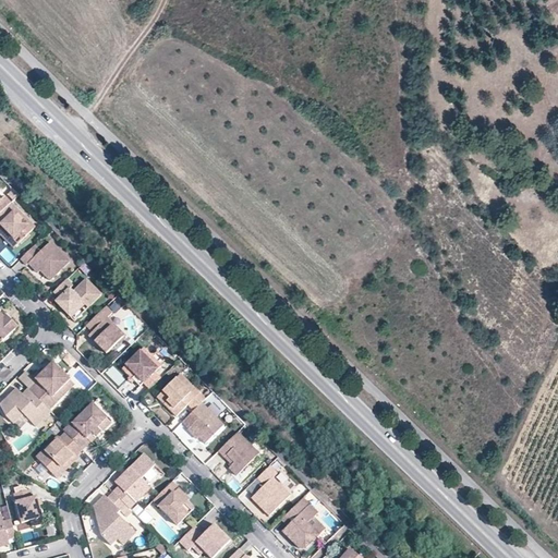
[(0,213),(10,203),(4,197),(0,202),(0,201),(0,213)]
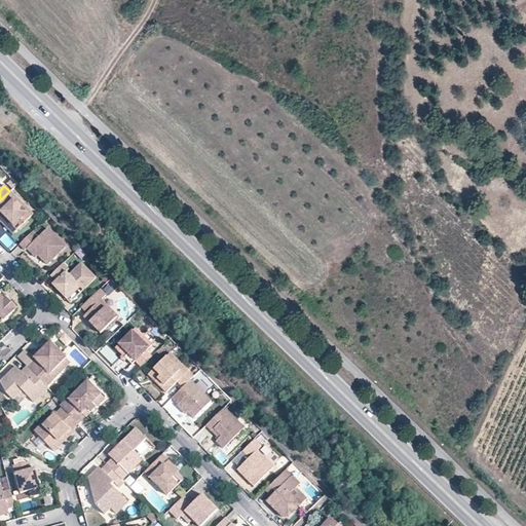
[(32,214),(9,191),(0,200),(0,216),(15,231),(32,214)]
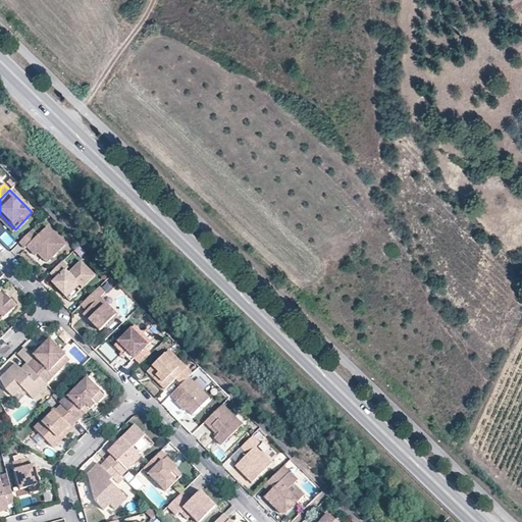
[(0,219),(13,231),(15,229),(0,214),(0,219)]
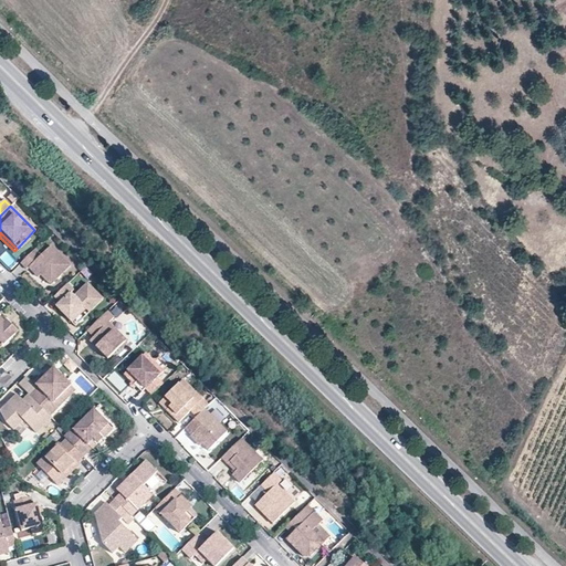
[(41,254),(35,249),(21,263),(29,270),(32,266),(52,286),(72,266),(50,245),(41,254)]
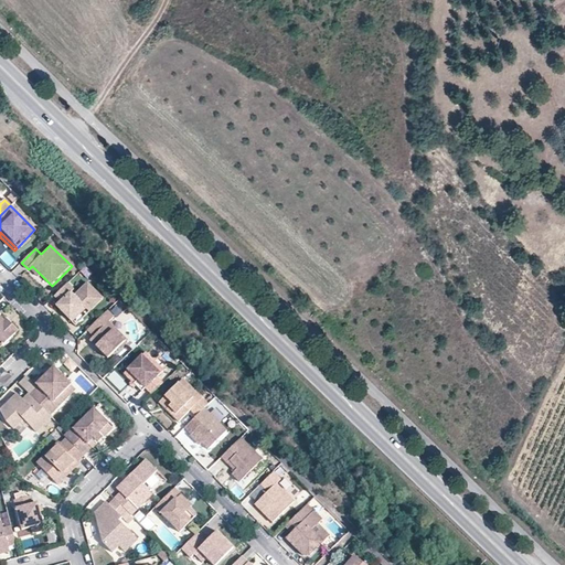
[(74,289),(67,283),(55,295),(62,301),(59,305),(72,317),(81,308),(83,311),(87,307),(92,311),(105,298),(88,283),(75,296),(72,292),(74,289)]
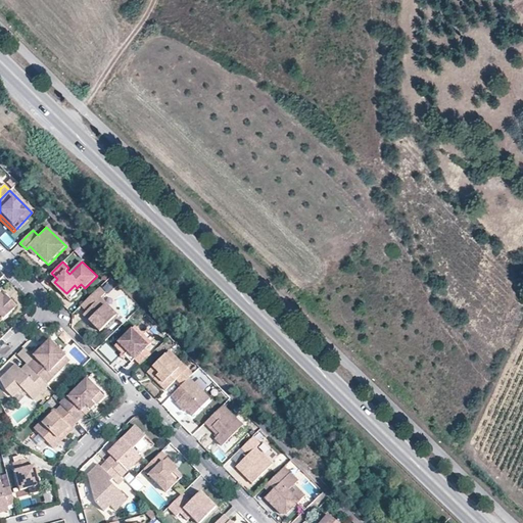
[(68,296),(77,288),(75,285),(66,293),(65,294),(68,296)]
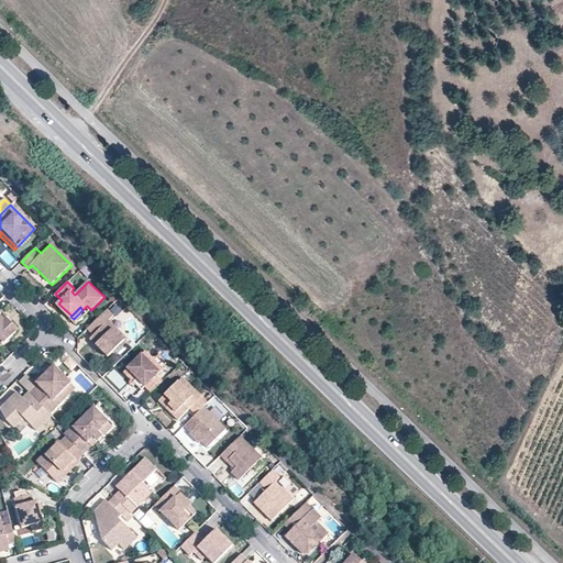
[(114,317),(106,309),(89,327),(96,333),(91,338),(98,343),(100,341),(105,344),(101,346),(110,355),(128,339),(109,321),(114,317)]
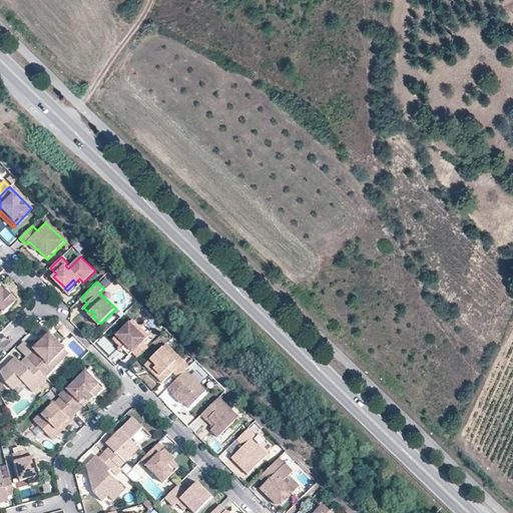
[(2,286),(0,283),(0,317),(1,319),(17,303),(16,299),(10,293),(9,295),(6,293),(1,287),(2,286)]
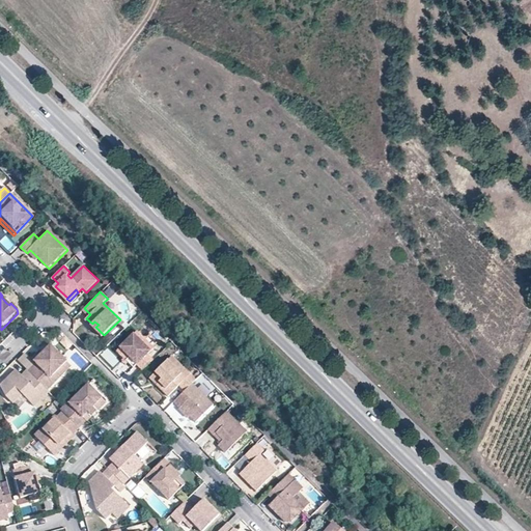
[(137,364),(142,369),(154,359),(147,353),(155,345),(137,329),(116,348),(123,357),(128,361),(134,367),(137,364)]
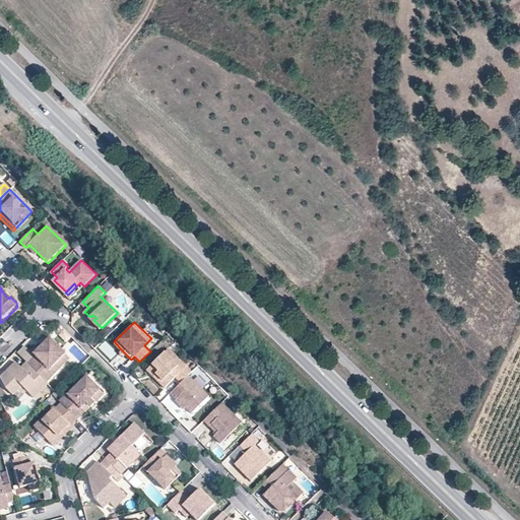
[(39,354),(29,363),(48,381),(72,358),(52,336),(44,343),(36,351),(39,354)]
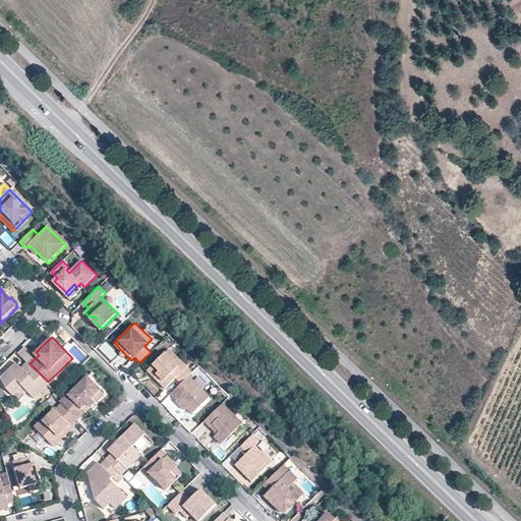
[(33,350),(36,352),(44,344),(41,342),(33,350)]
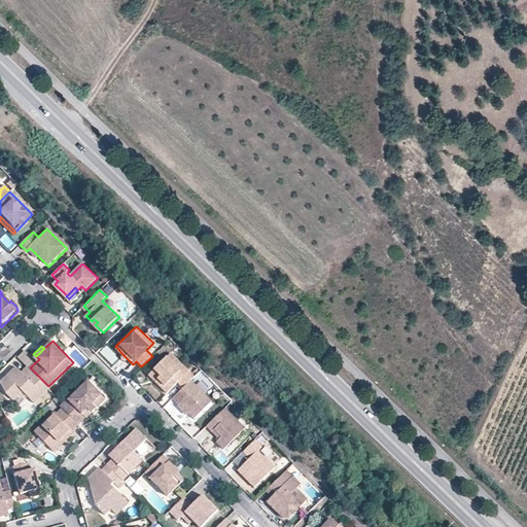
[(178,381),(188,372),(171,354),(167,359),(179,373),(174,378),(178,381)]
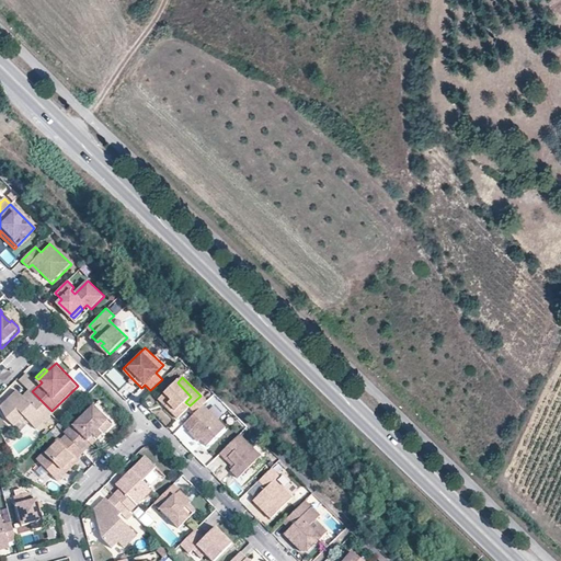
[(178,418),(190,405),(185,402),(191,397),(178,382),(163,396),(172,405),(169,409),(178,418)]
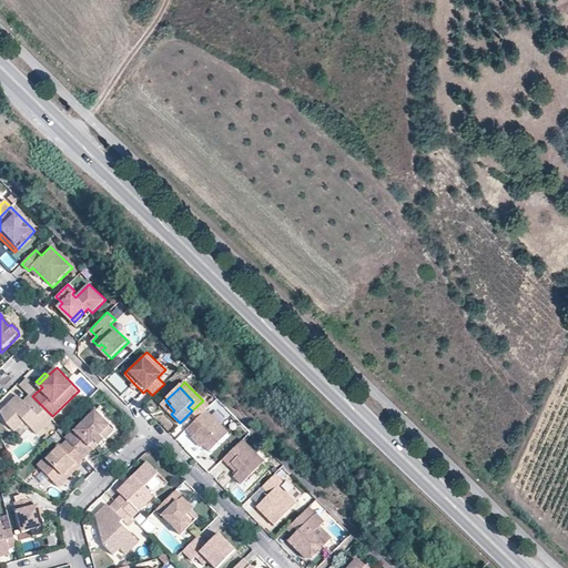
[(32,396),(30,394),(24,399),(20,394),(1,412),(7,422),(17,432),(27,422),(39,435),(56,419),(52,416),(32,396)]
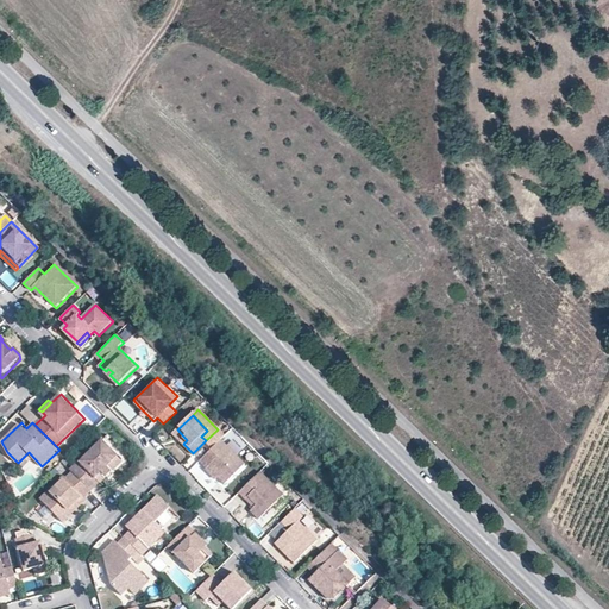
[(174,433),(183,444),(187,440),(177,429),(174,433)]
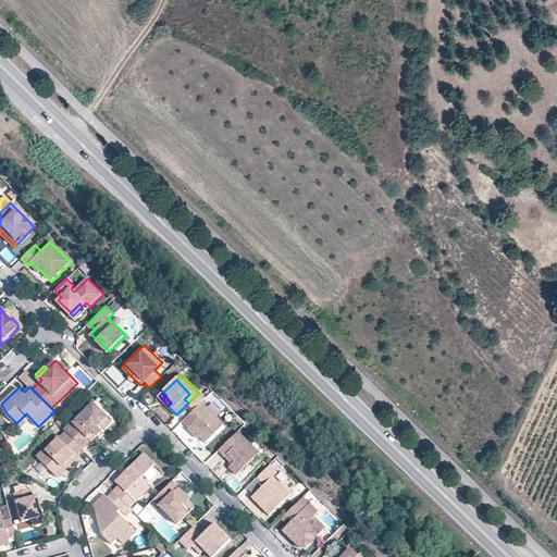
[(200,403),(205,398),(199,393),(188,403),(194,409),(200,403)]
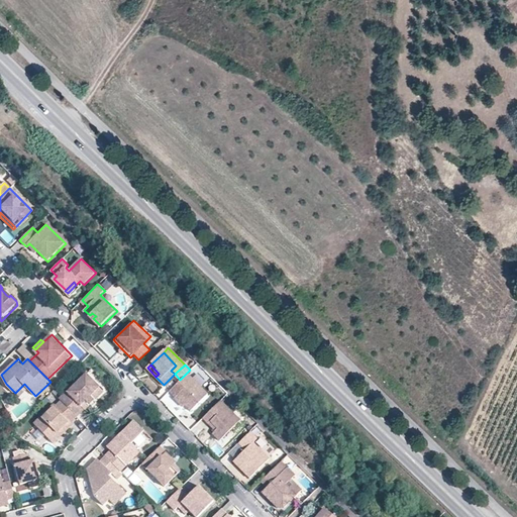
[(70,391),(62,398),(63,400),(79,415),(87,408),(88,409),(93,405),(94,403),(92,402),(95,400),(96,401),(98,400),(106,391),(89,374),(71,392),(70,391)]
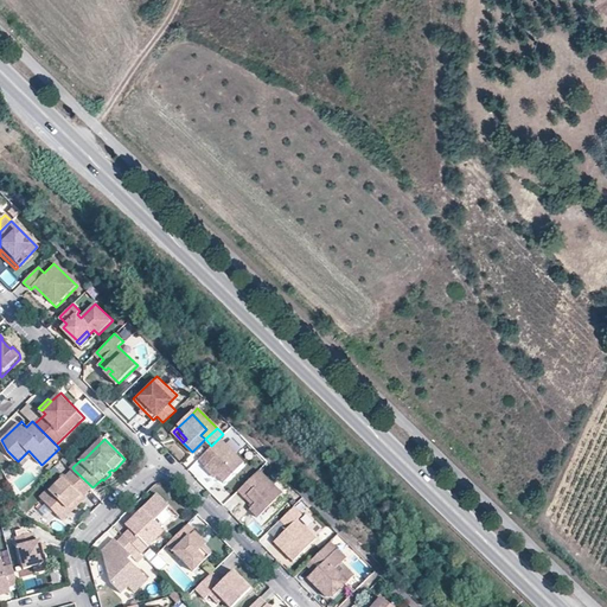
[(211,446),(199,458),(206,465),(208,464),(218,474),(224,481),(243,464),(218,439),(211,446)]
